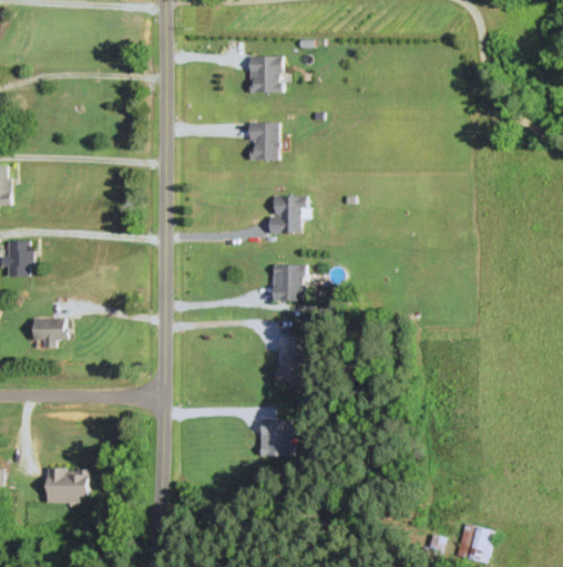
[(249,92),(282,92),(282,55),(249,55),(249,92)]
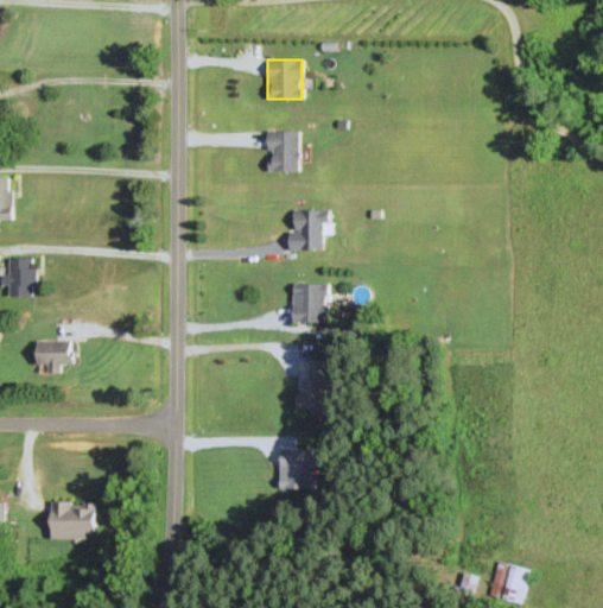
[(297,131),(267,131),(267,171),(297,171),(297,131)]
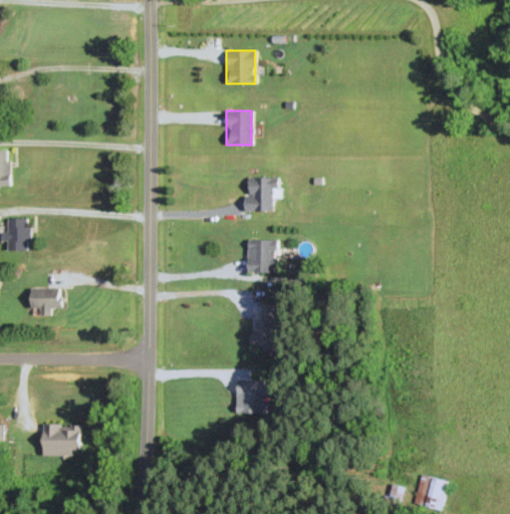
[(0,187),(8,187),(8,150),(0,150),(0,187)]
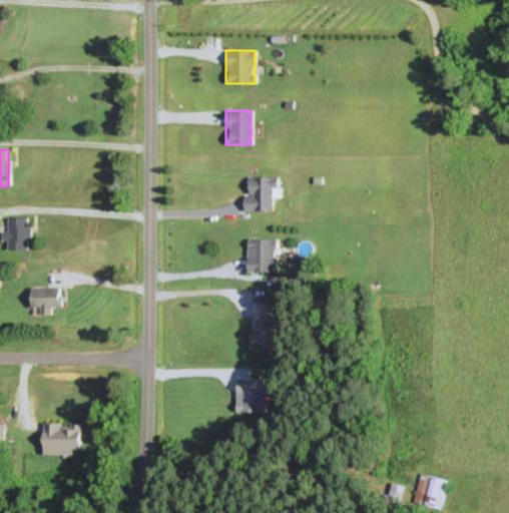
[(244,210),(274,210),(274,178),(244,178),(244,210)]
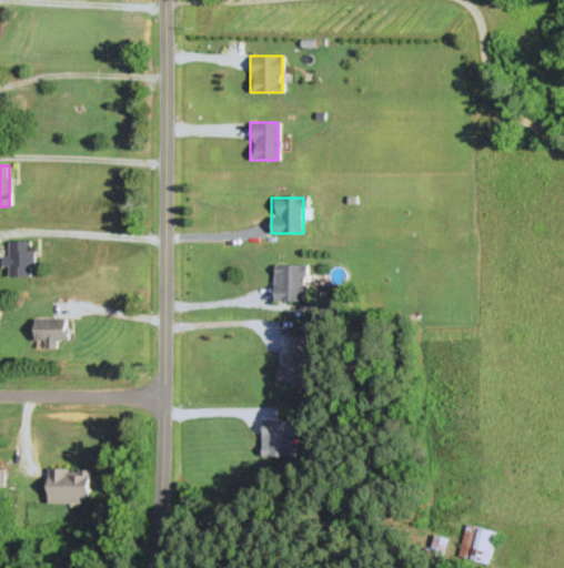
[(7,242),(7,277),(32,276),(32,242),(7,242)]
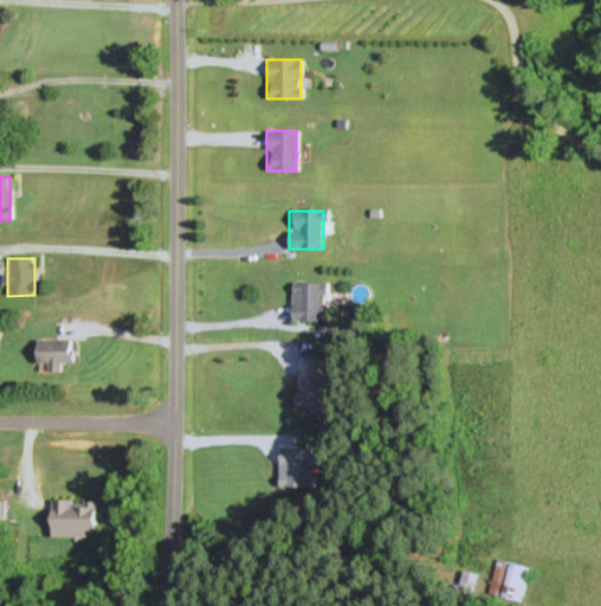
[(291,322),(325,322),(325,283),(291,283),(291,322)]
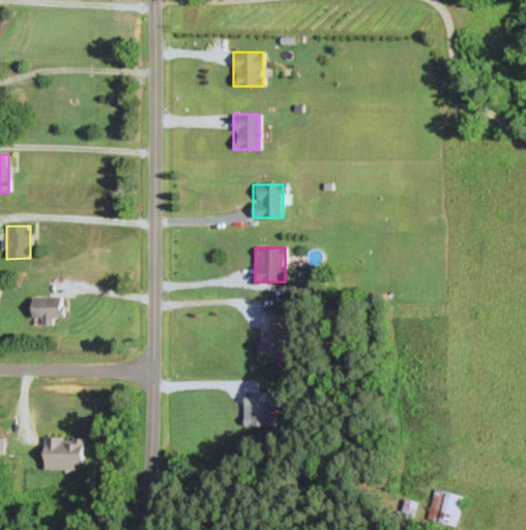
[(60,297),(31,297),(31,319),(39,319),(39,325),(52,325),(52,319),(60,319),(60,297)]
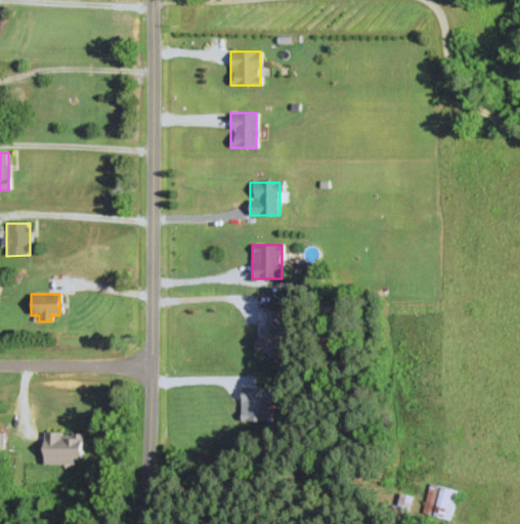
[(280,310),(263,310),(263,325),(255,325),(255,357),(280,357),(280,310)]
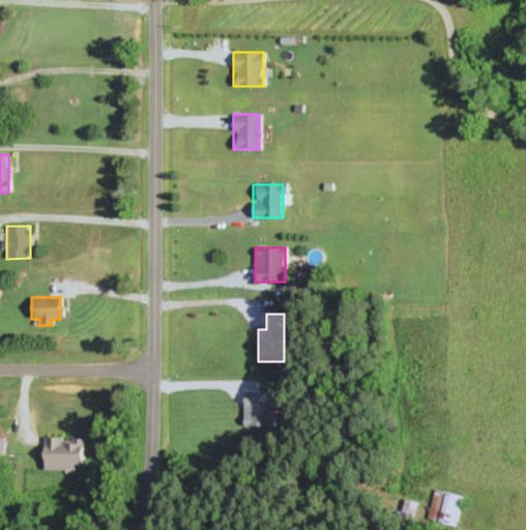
[(272,427),(273,392),(243,391),(242,425),(272,427)]
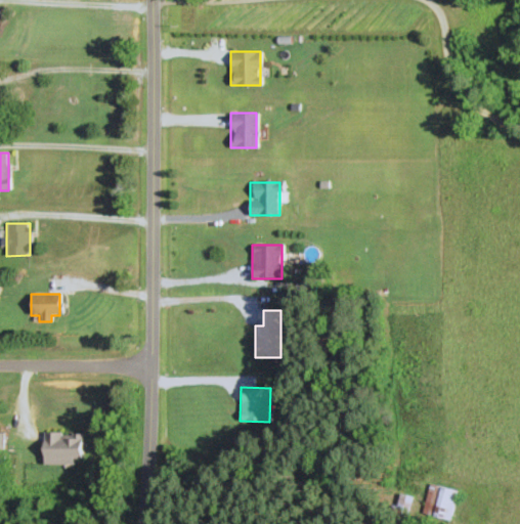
[(43,432),(43,463),(81,463),(81,432),(43,432)]
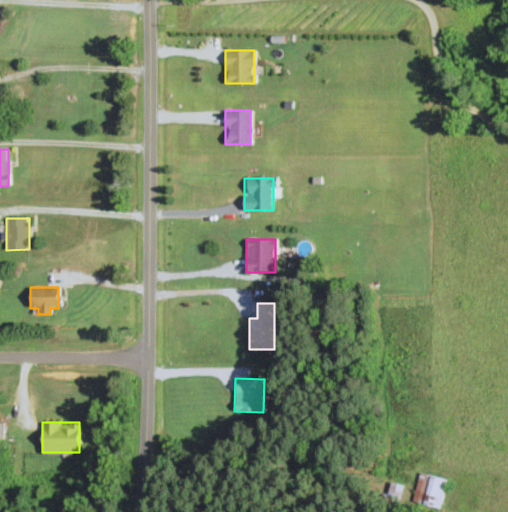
[(420,472),(413,501),(439,508),(447,479),(420,472)]
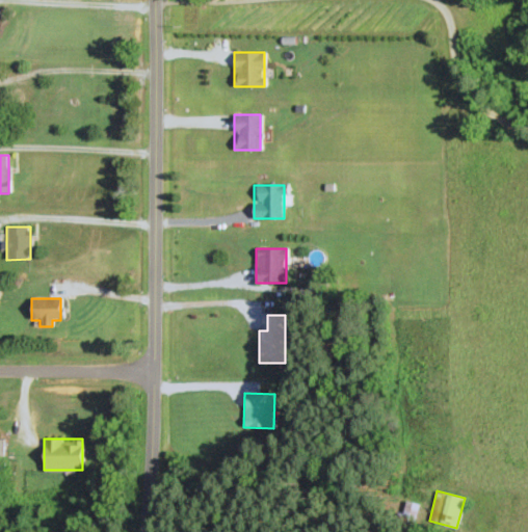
[(407,501),(404,514),(416,519),(420,504),(407,501)]
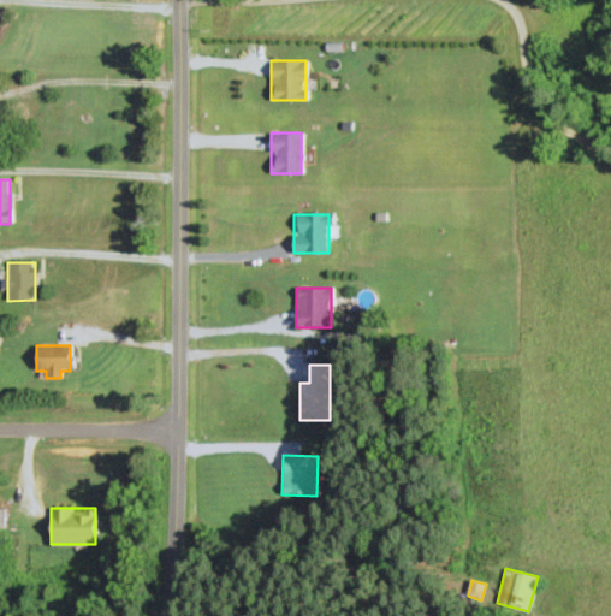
All buildings are outlined.
